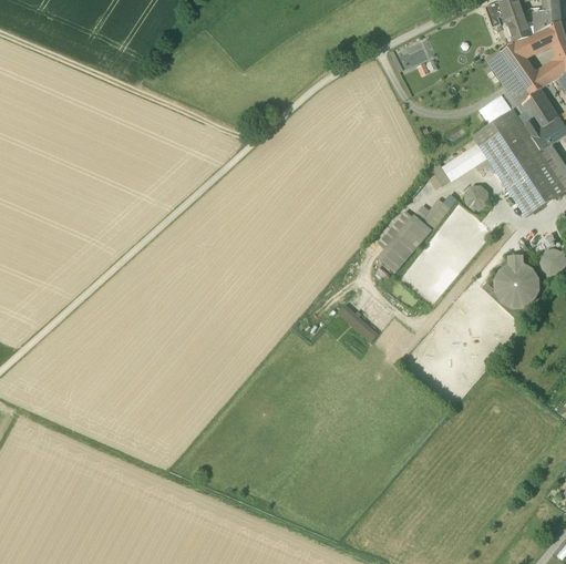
[(493,3),(484,6),(491,27),(500,23),(497,17),(504,13),(500,0),(493,3)]
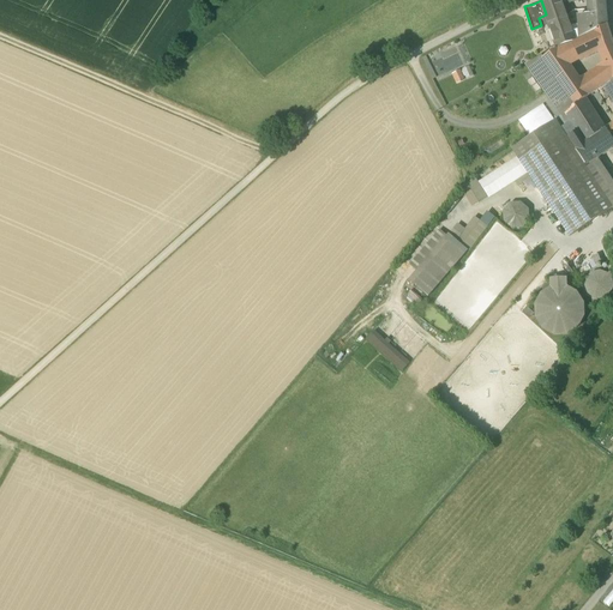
[(541,0),(546,14),(557,43),(572,38),(565,19),(558,0),(541,0)]
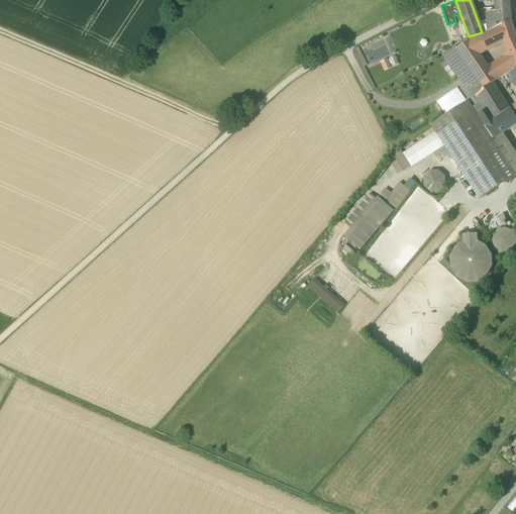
[(497,0),(499,10),(485,11),(486,32),(501,24),(501,22),(510,18),(508,0),(497,0)]
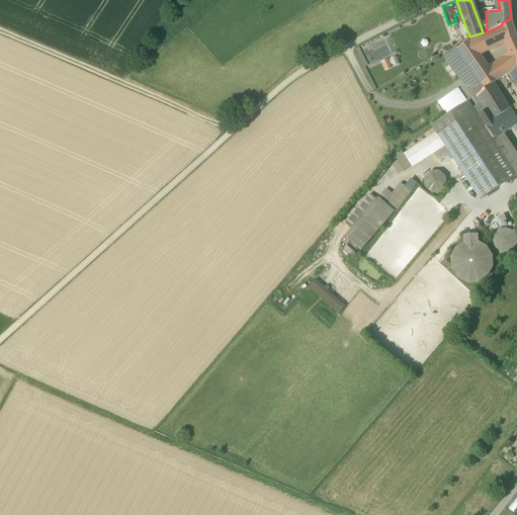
[(511,18),(502,22),(502,24),(487,32),(482,34),(488,48),(503,39),(508,52),(516,45),(516,36),(516,35),(511,19),(511,18)]
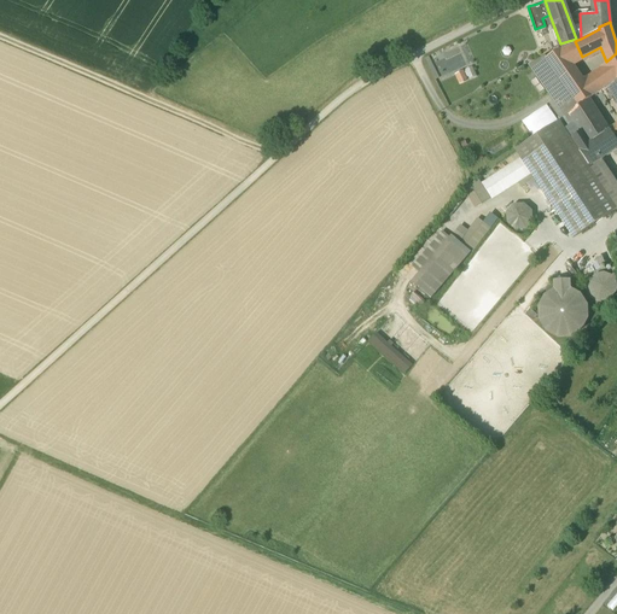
[(425,54),(434,75),(466,63),(457,41),(425,54)]
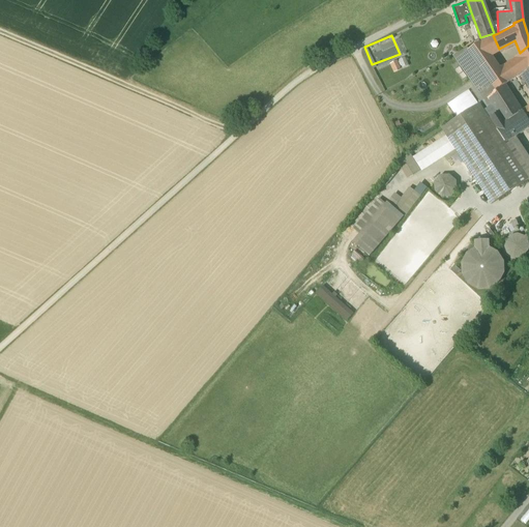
[(480,39),(467,48),(466,46),(456,51),(462,59),(461,59),(464,62),(486,48),(489,46),(493,52),(499,49),(493,35),(480,39)]
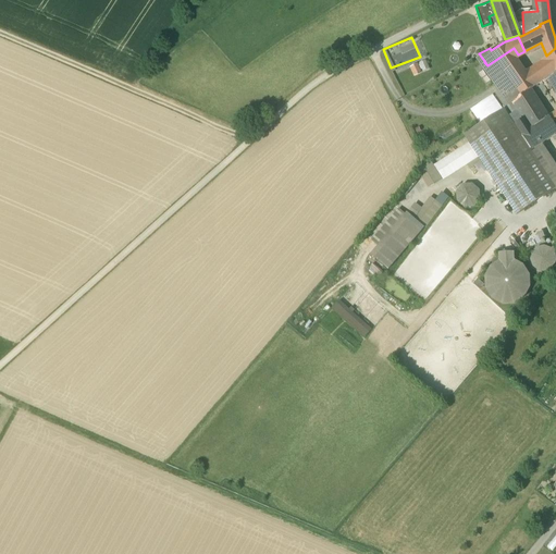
[(555,48),(546,56),(534,63),(543,77),(544,78),(555,70),(555,48)]
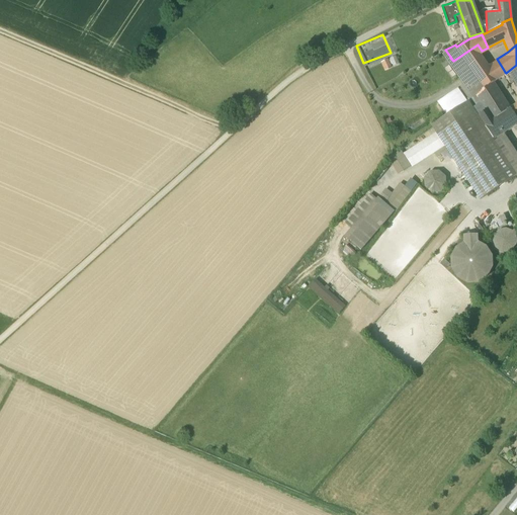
[(488,67),(475,47),(453,61),(466,81),(476,92),(492,81),(496,78),(488,67)]
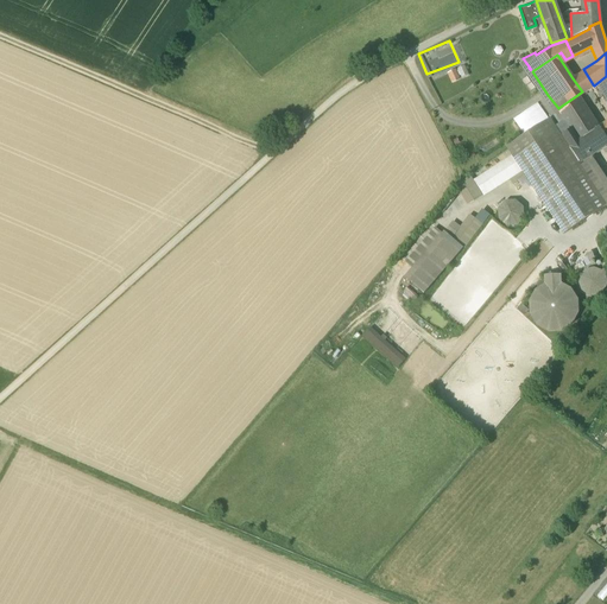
[(450,78),(468,72),(465,63),(447,69),(450,78)]
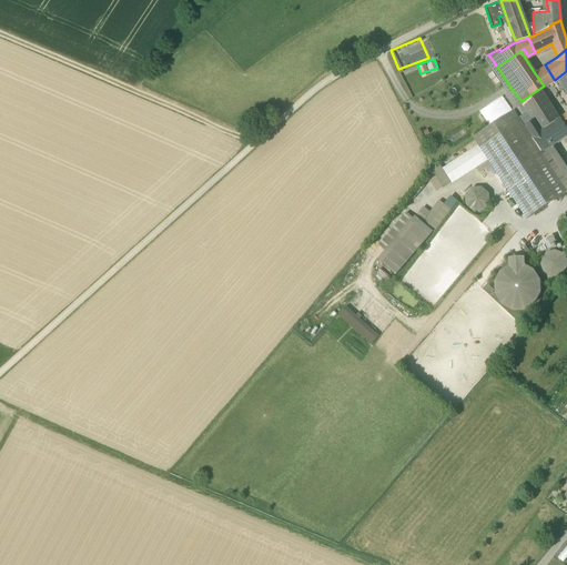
[(554,79),(545,64),(535,73),(544,86),(554,79)]
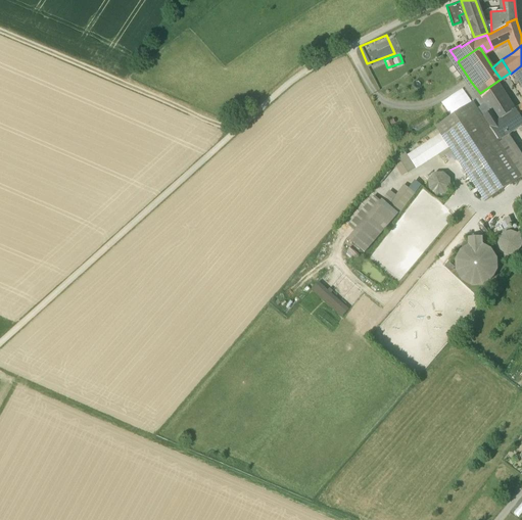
[(521,65),(511,74),(513,78),(518,76),(517,75),(521,72),(521,65)]
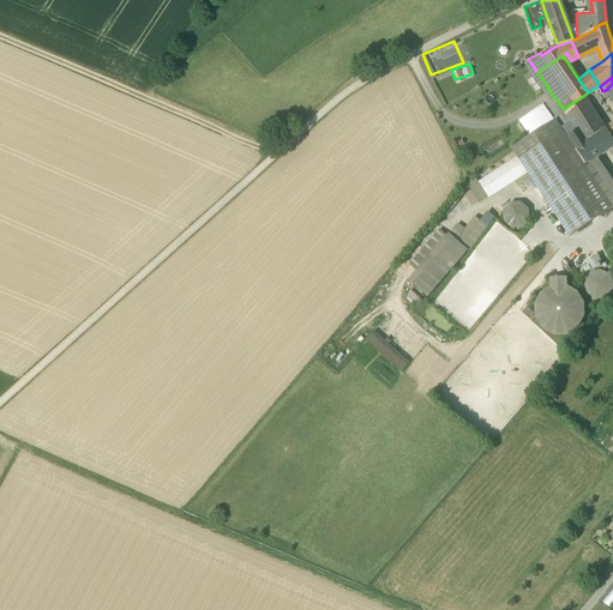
[(564,109),(553,96),(546,101),(556,115),(564,109)]
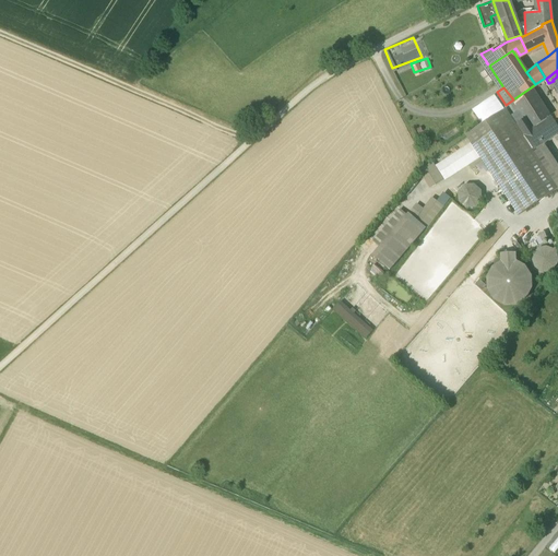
[(549,115),(531,87),(513,99),(518,107),(525,118),(531,127),(549,115)]
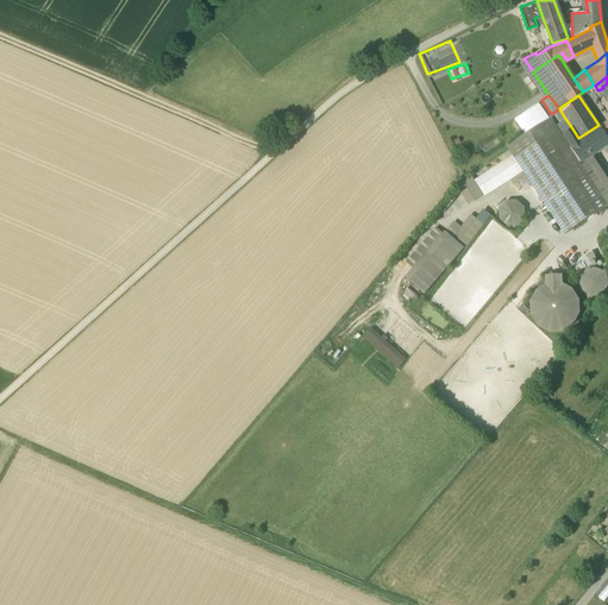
[(550,117),(507,145),(564,231),(607,203),(607,202),(581,164),(593,156),(590,152),(581,159),(564,133),(572,128),(564,117),(555,124),(550,117)]
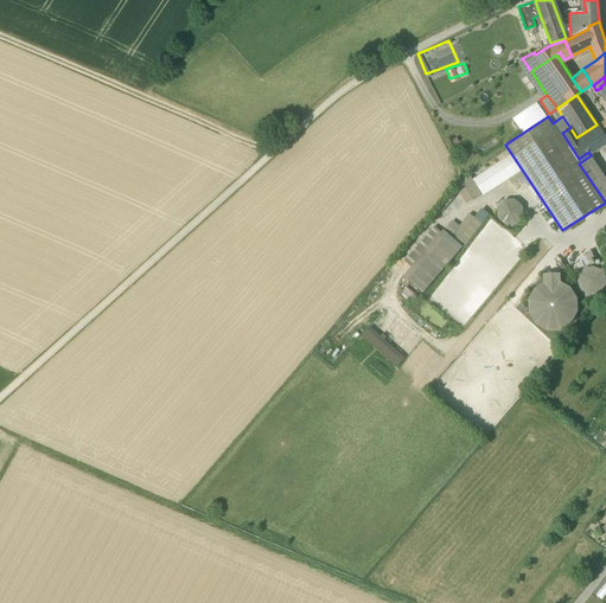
[(597,124),(576,138),(571,128),(562,133),(579,159),(588,152),(605,140),(605,139),(603,135),(597,124)]
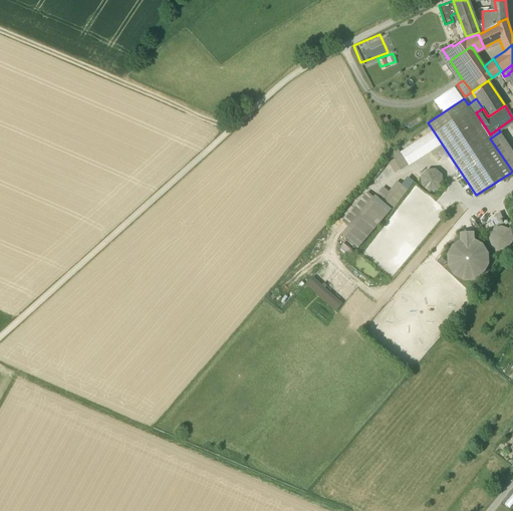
[(443,147),(432,131),(400,151),(408,163),(430,149),(433,154),(443,147)]
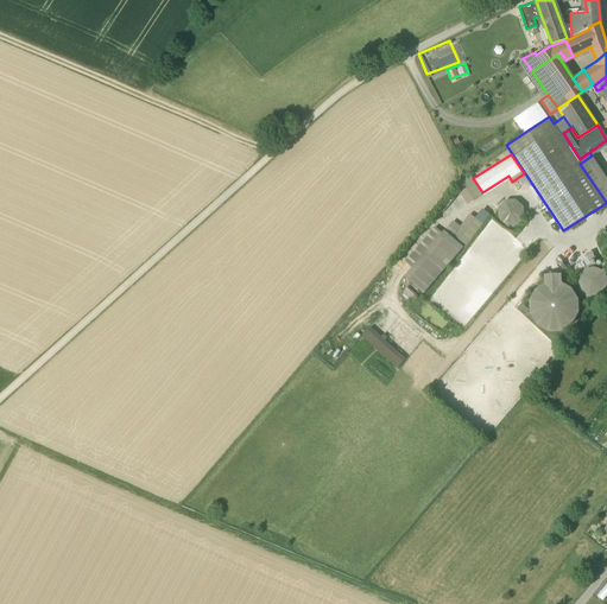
[(606,201),(606,178),(592,156),(580,164),(606,202),(606,201)]
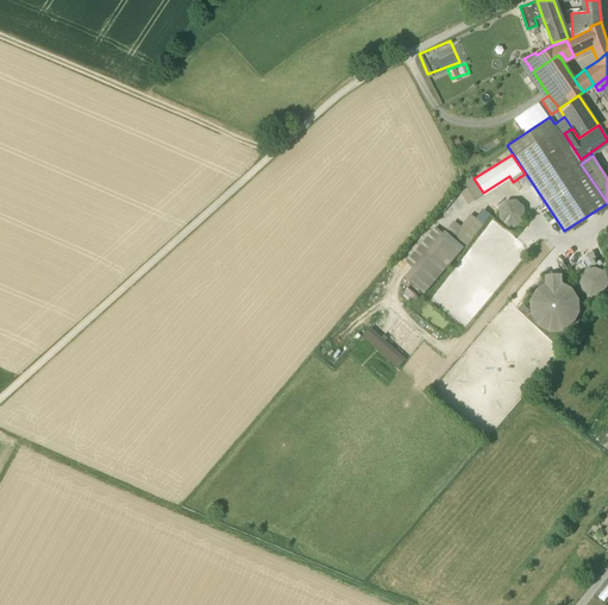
[(478,202),(463,178),(458,181),(474,206),(478,202)]
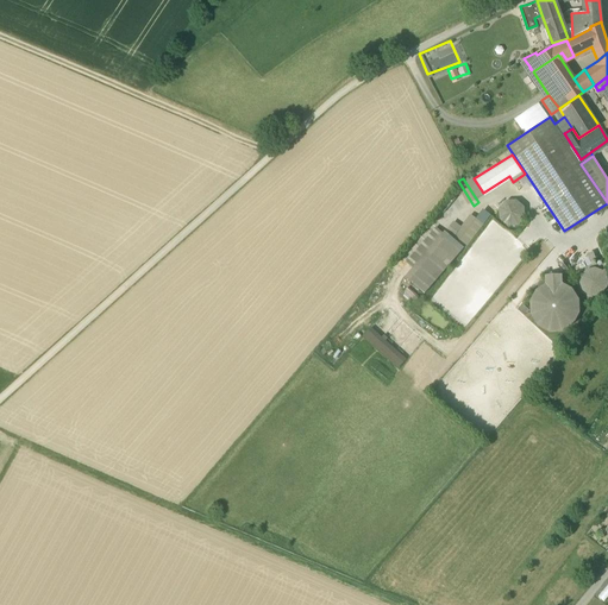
[(522,205),(515,199),(505,200),(499,207),(500,216),(507,222),(516,222),(522,214),(522,205)]
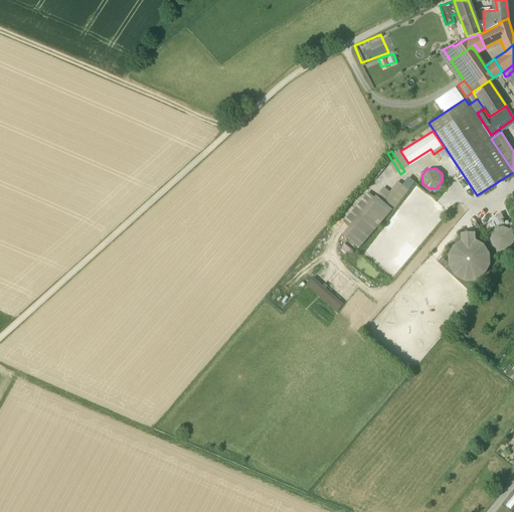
[(378,192),(394,204),(406,188),(395,180),(388,190),(383,186),(378,192)]
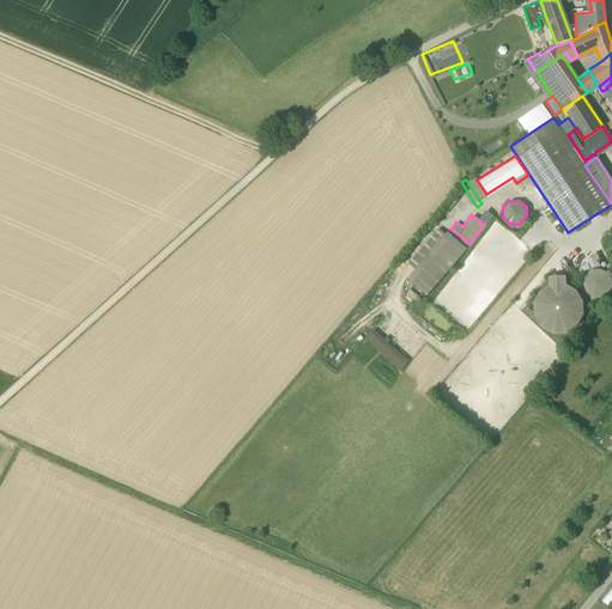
[(450,235),(411,281),(426,293),(466,247),(450,235)]
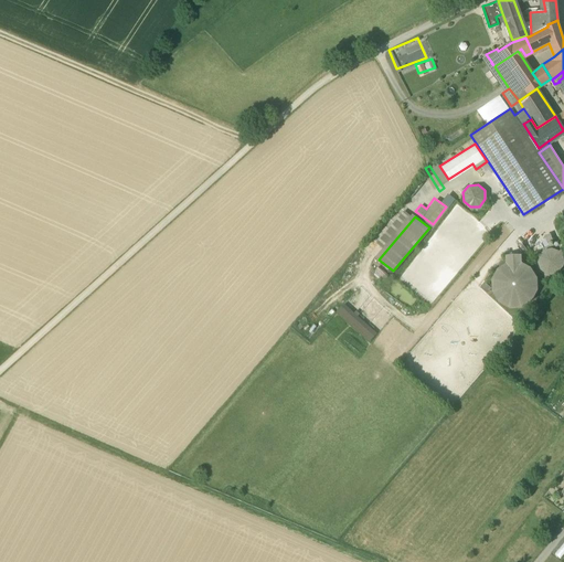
[(553,274),(555,273),(561,268),(562,267),(563,264),(562,254),(563,253),(561,247),(557,248),(553,247),(549,247),(544,248),(540,252),(538,255),(536,261),(538,265),(541,269),(545,273),(551,274),(553,274)]
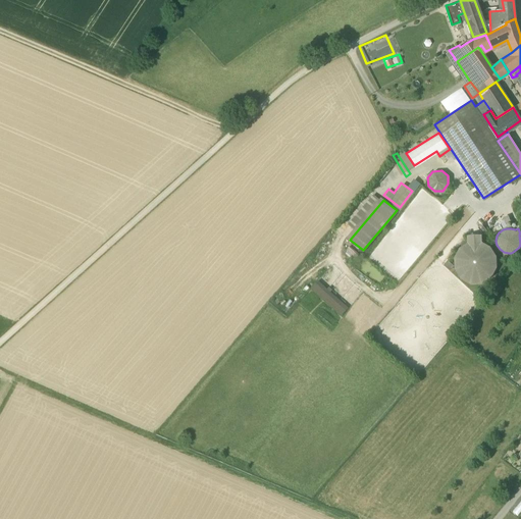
[(483,242),(481,242),(480,234),(466,235),(466,243),(464,243),(459,248),(455,253),(453,260),(454,266),(456,272),(460,277),(466,281),(472,283),(479,282),(485,280),(490,276),(495,270),(496,264),(496,257),(492,251),(488,246),(483,242)]
